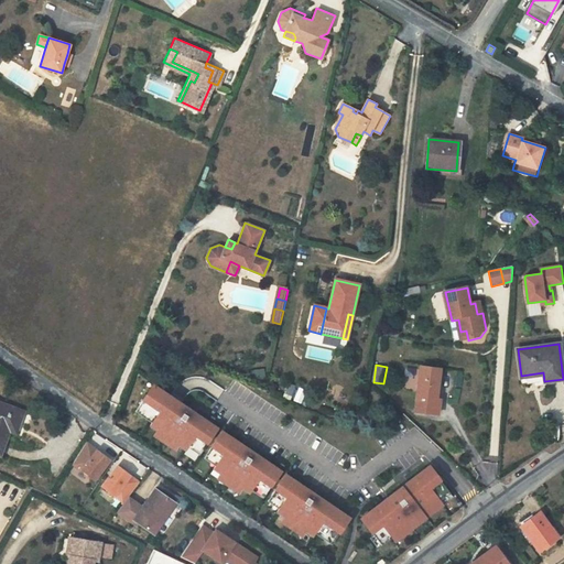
[(441,369),(421,366),(415,411),(434,413),(434,410),(440,411),(441,400),(437,399),(441,369)]
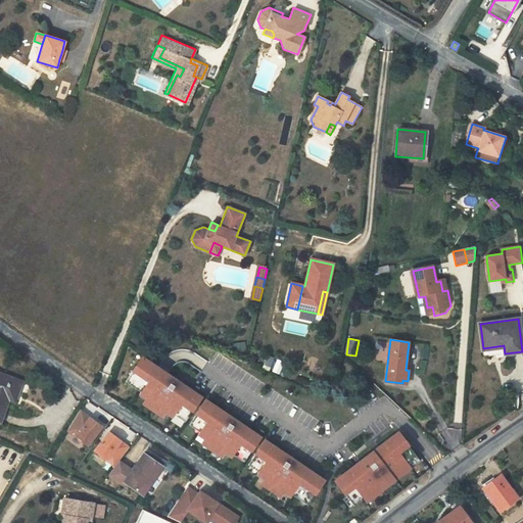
[(246,343),(234,344),(235,353),(247,352),(246,343)]
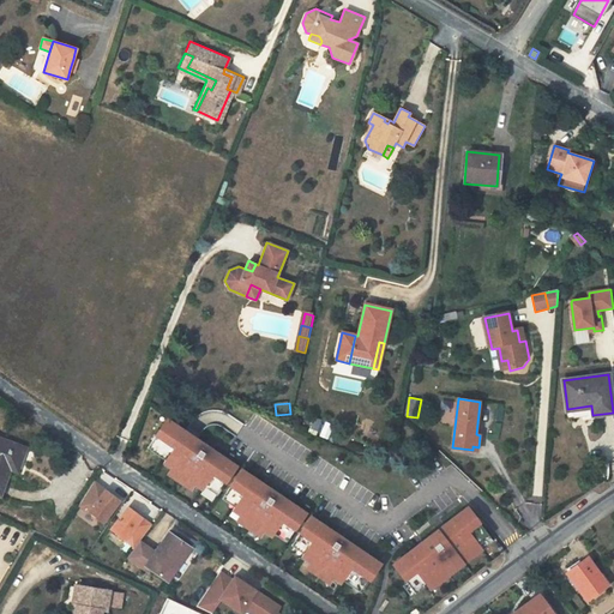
[(167,419),(152,441),(169,453),(166,461),(163,463),(172,468),(194,483),(203,489),(205,487),(210,480),(222,488),(238,465),(167,419)]
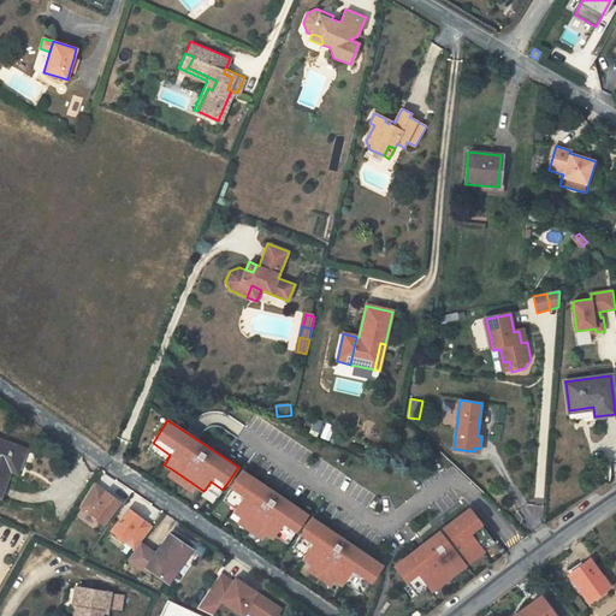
[(0,496),(10,471),(13,463),(19,466),(27,450),(0,439),(0,496)]
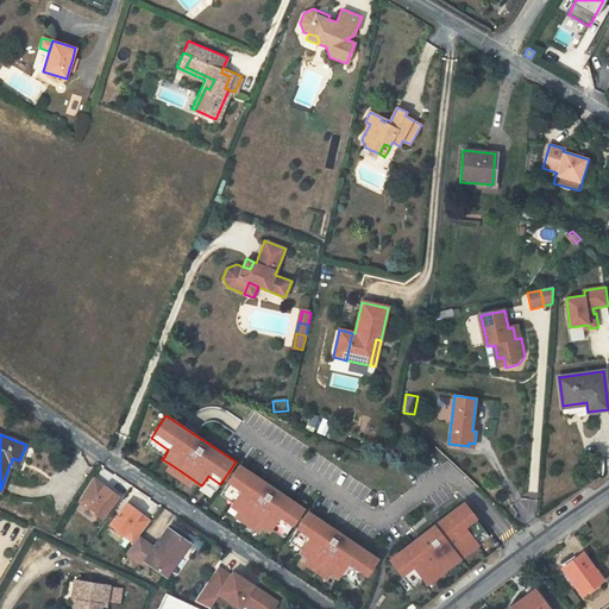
[(168,450),(151,438),(146,445),(164,457),(168,450)]
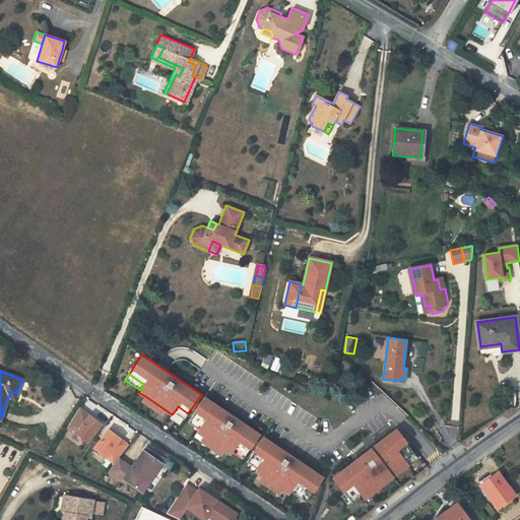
[(165,409),(145,396),(142,401),(163,414),(165,409)]
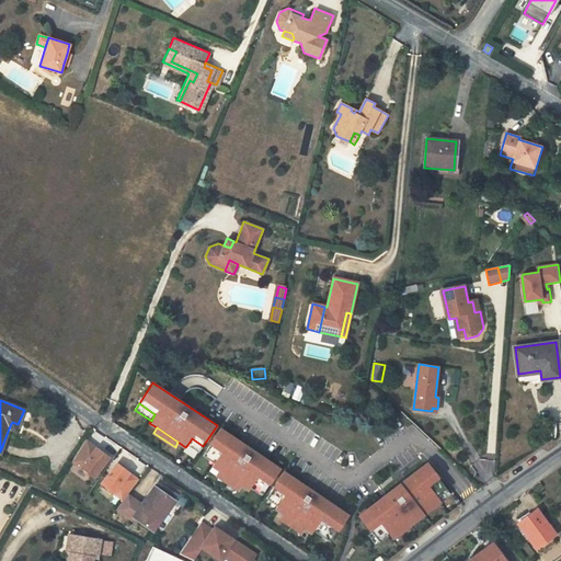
[(221,428),(207,449),(218,457),(215,462),(213,466),(220,470),(241,484),(249,490),(251,487),(254,481),(266,489),(279,468),(221,428)]
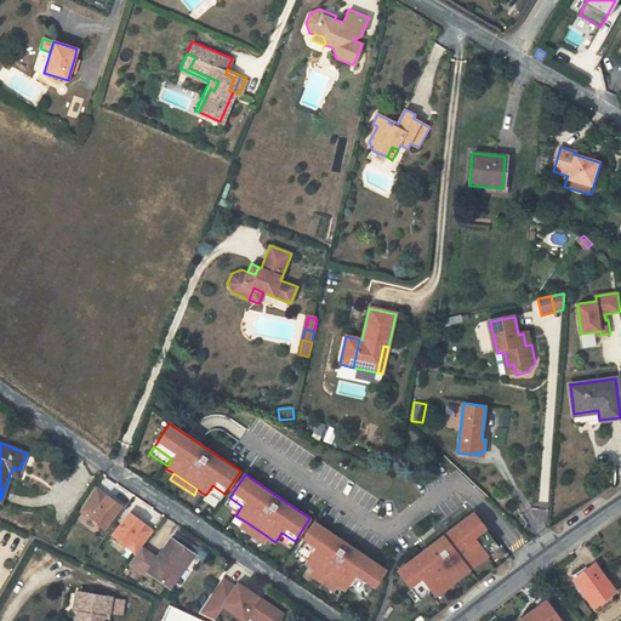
[(224,494),(212,485),(208,493),(220,501),(224,494)]
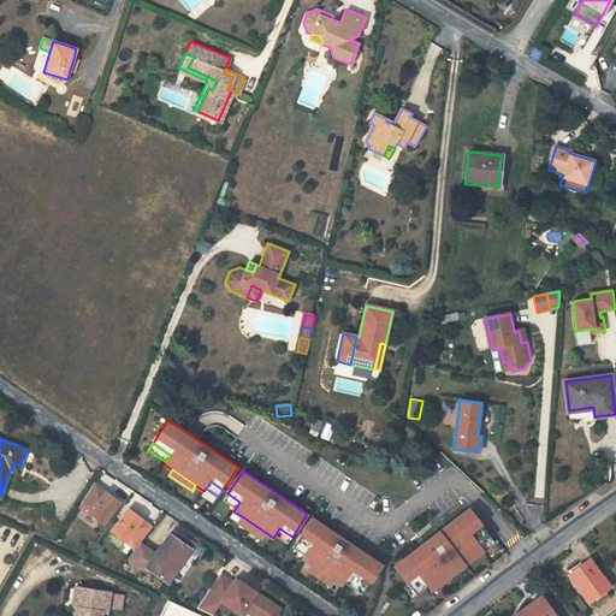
[(94,483),(77,505),(102,525),(119,503),(94,483)]
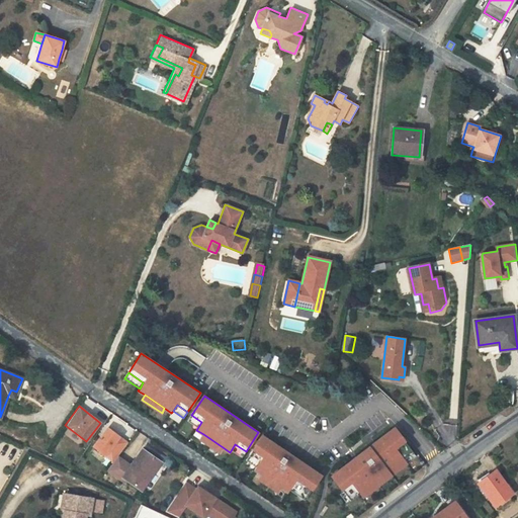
[(201,422),(191,415),(187,420),(198,427),(201,422)]
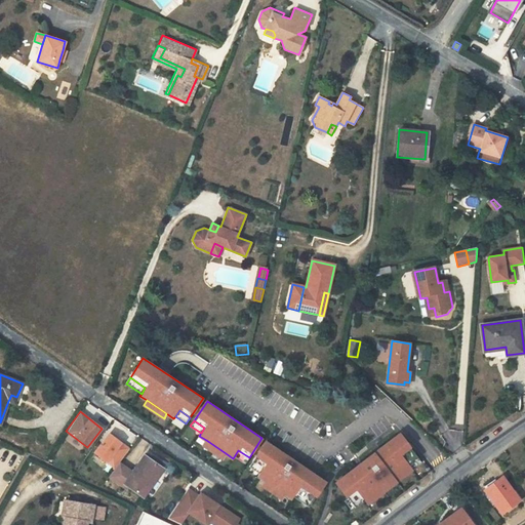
[(398,432),(334,480),(346,496),(352,505),(353,506),(362,498),(416,457),(398,432)]
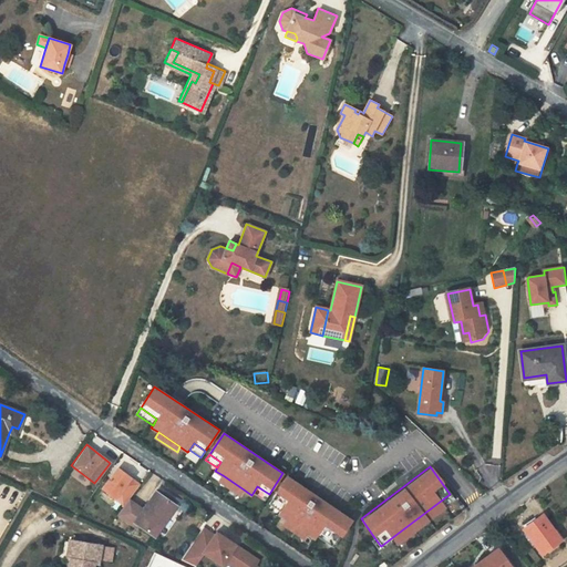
[(117,468),(102,488),(124,506),(129,501),(141,485),(117,468)]
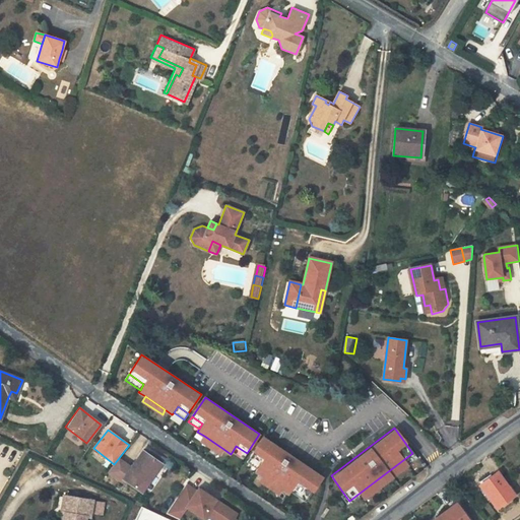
[(223,449),(204,436),(201,441),(220,454),(223,449)]
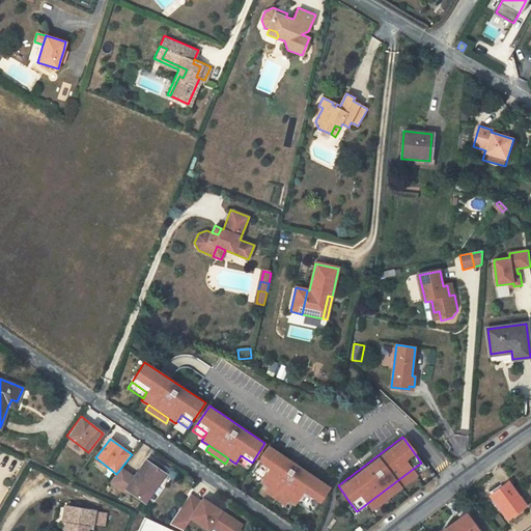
[(270,446),(256,466),(267,473),(263,478),(261,481),(269,485),(288,499),(296,504),(298,501),(301,496),(316,506),(330,486),(270,446)]
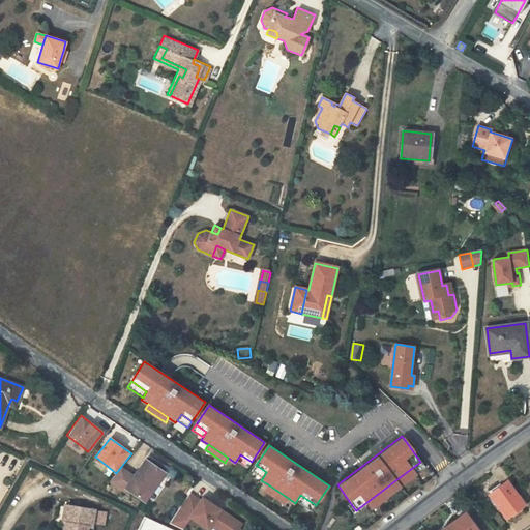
[(252,462),(240,454),(237,460),(247,467),(252,462)]
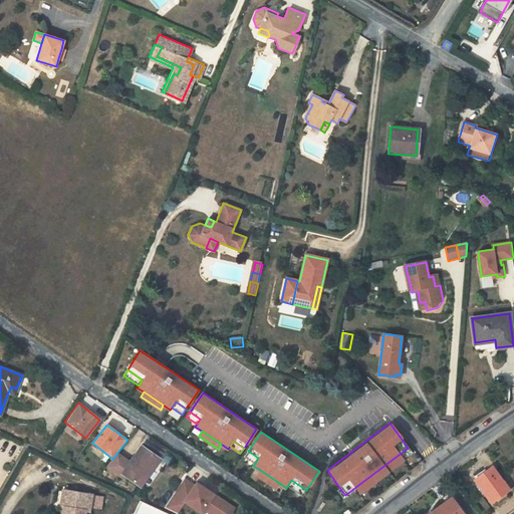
[(138,485),(133,493),(141,497),(146,490),(141,486),(159,458),(142,446),(130,463),(122,474),(138,485)]
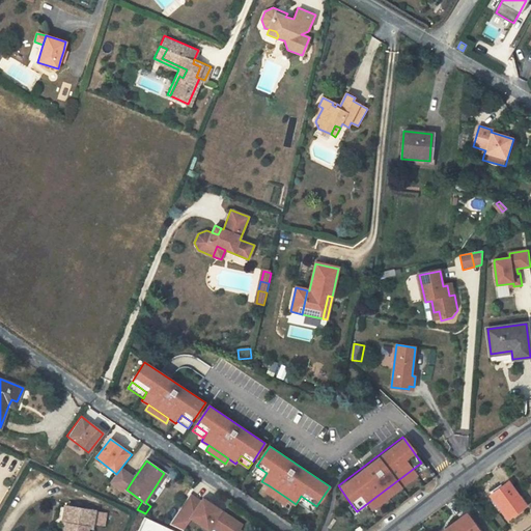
[(421,463),(366,504),(369,508),(424,467),(421,463)]
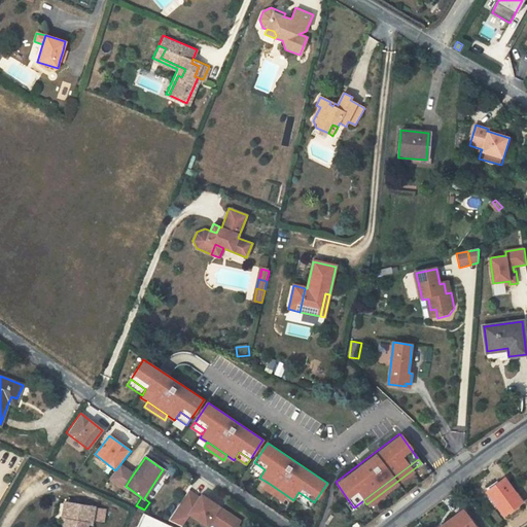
[(265,469),(254,462),(250,467),(261,475),(265,469)]
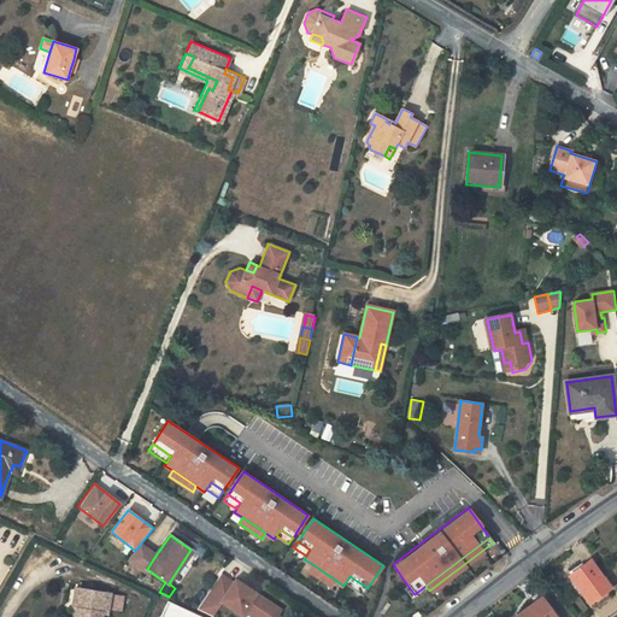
[(130,557),(134,559),(144,546),(140,545),(135,551),(130,557)]
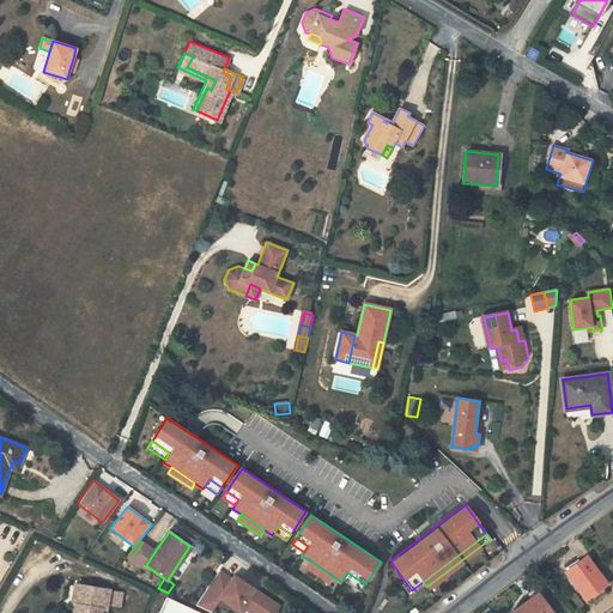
[(133,556),(146,565),(155,552),(143,542),(133,556)]
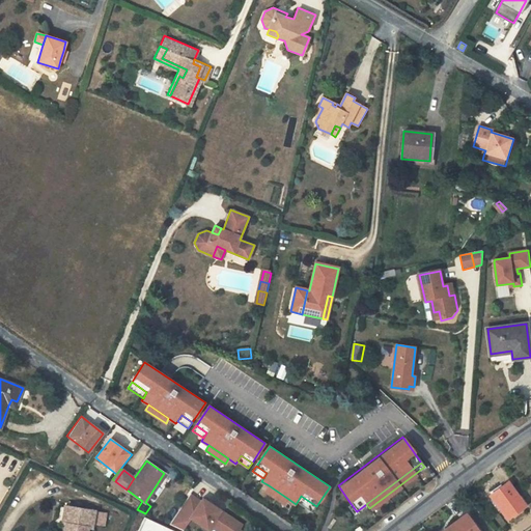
[(507,520),(525,506),(508,482),(491,495),(507,520)]
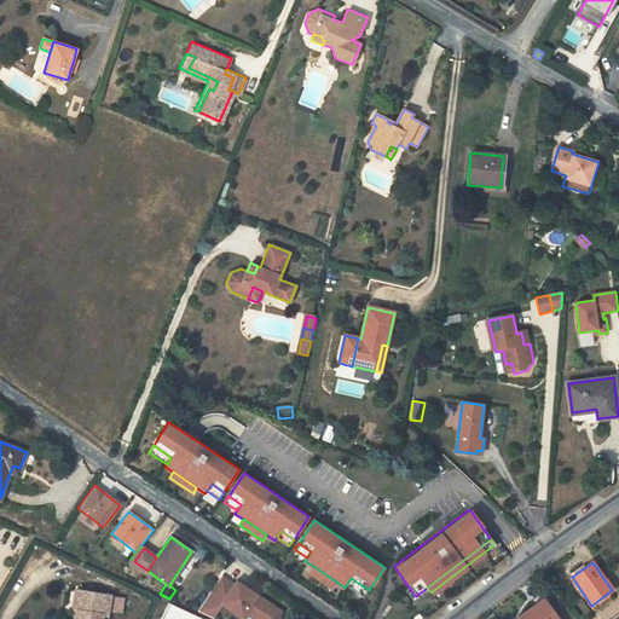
[(336,582),(313,566),(310,571),(333,586),(336,582)]
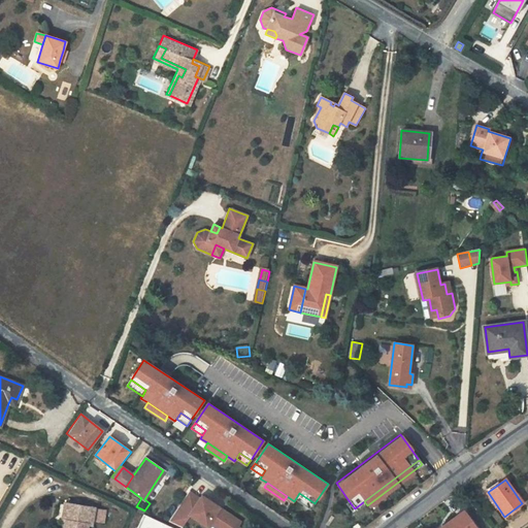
[(189,492),(168,522),(182,527),(190,515),(206,527),(208,523),(216,527),(236,527),(237,527),(240,523),(202,496),(200,499),(189,492)]
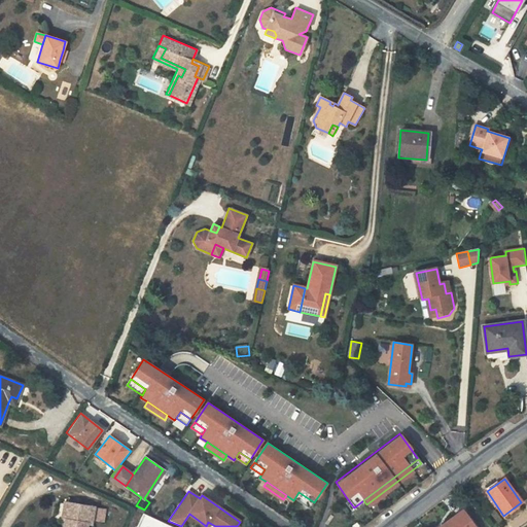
[(314,502),(299,492),(295,497),(311,507),(314,502)]
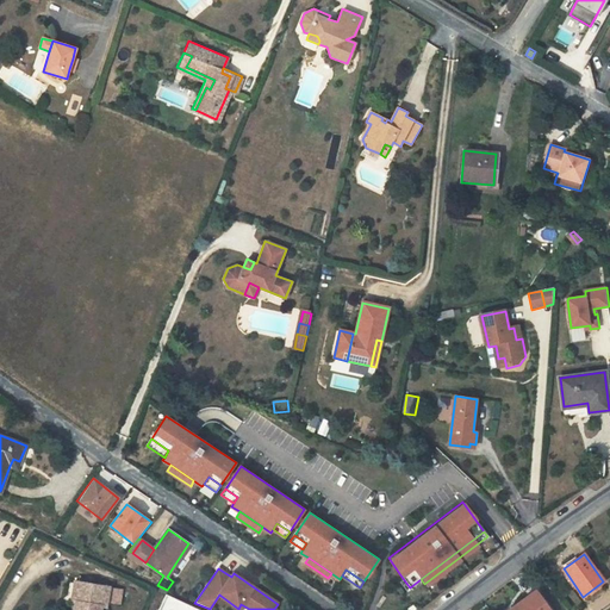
[(409,586),(402,577),(397,579),(405,590),(409,586)]
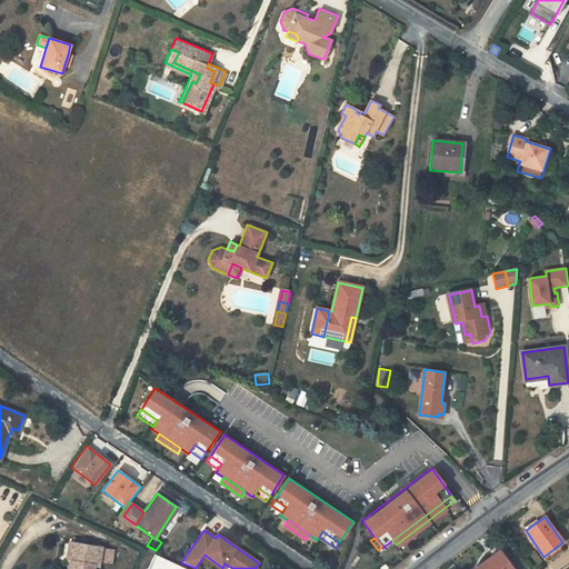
[(103,549),(71,543),(68,562),(72,562),(71,568),(95,568),(96,567),(100,568),(101,562),(103,550),(103,549)]
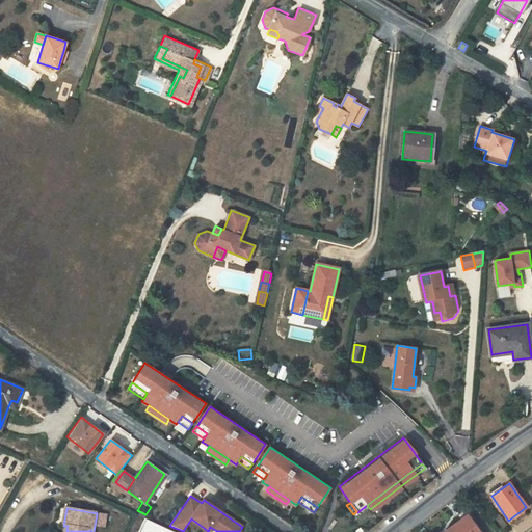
[(106,516),(97,514),(95,526),(104,527),(106,516)]
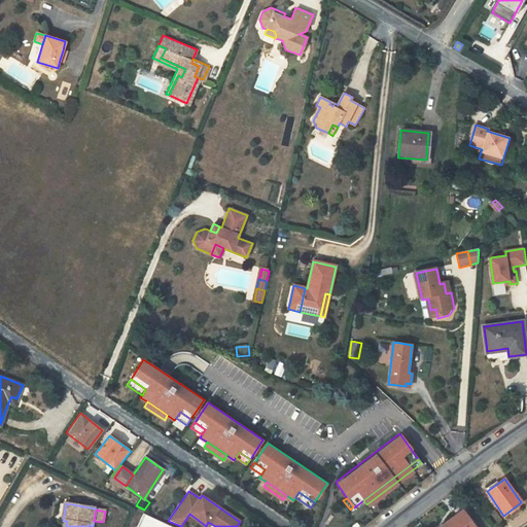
[(475,526),(463,511),(450,521),(451,523),(446,526),(475,526)]
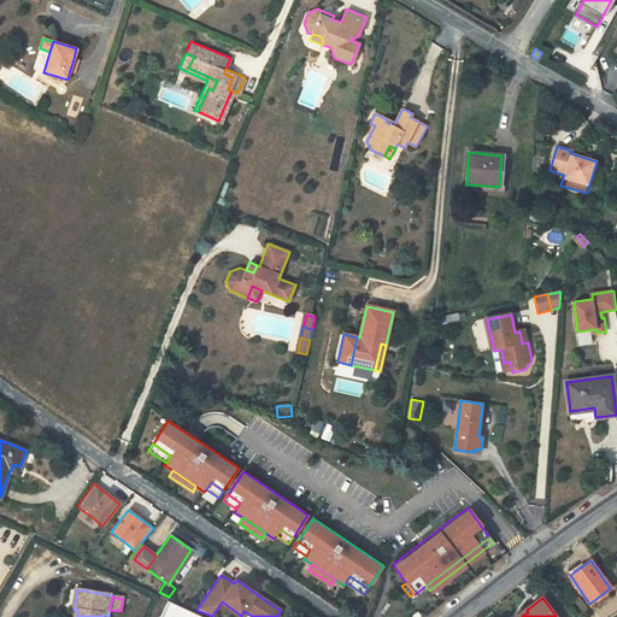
[(203,616),(169,601),(162,616),(203,616)]
